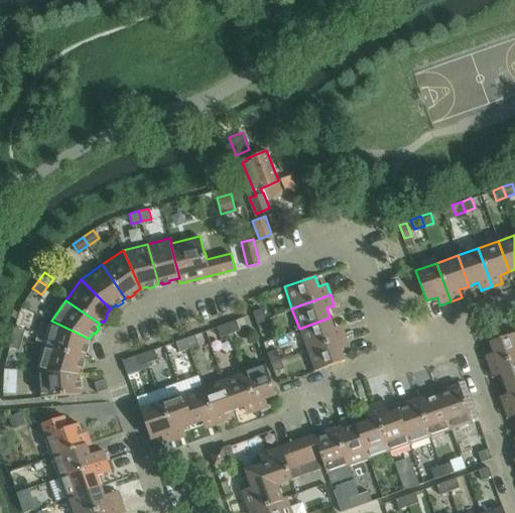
[(252,311),(256,321),(266,317),(262,307),(252,311)]
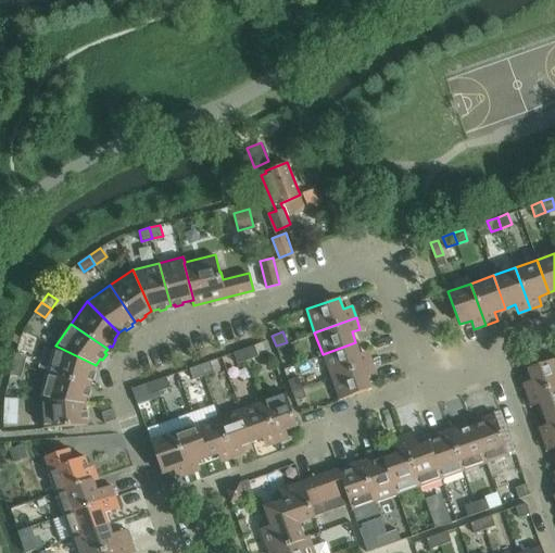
[(287,342),(276,346),(279,356),(290,352),(287,342)]
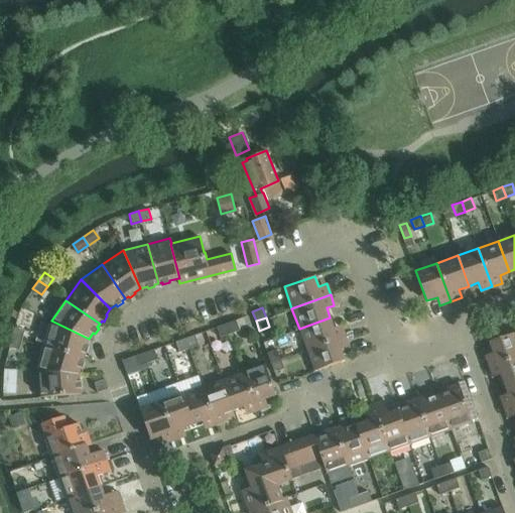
[(330,317),(299,329),(306,349),(345,336),(341,325),(333,328),(330,317)]
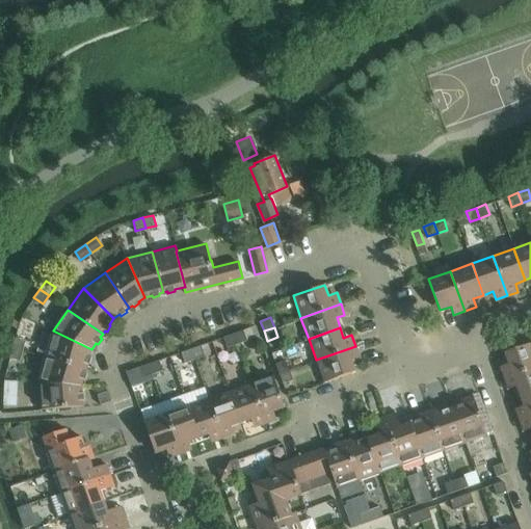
[(243,329),(233,333),(237,343),(246,340),(243,329)]
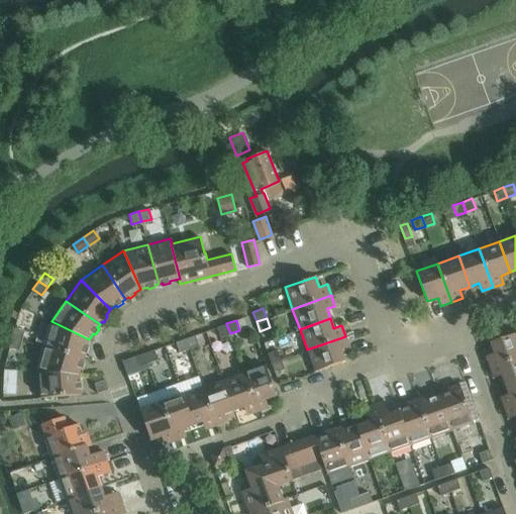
[(89,339),(52,321),(44,346),(84,357),(85,353),(87,353),(89,347),(87,346),(89,339)]
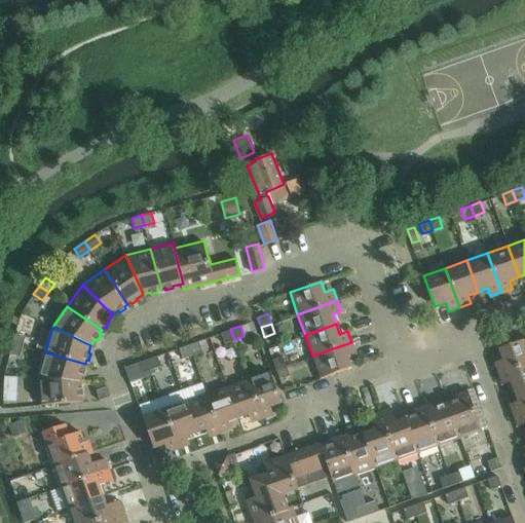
[(234,339),(230,329),(221,333),(224,343),(234,339)]
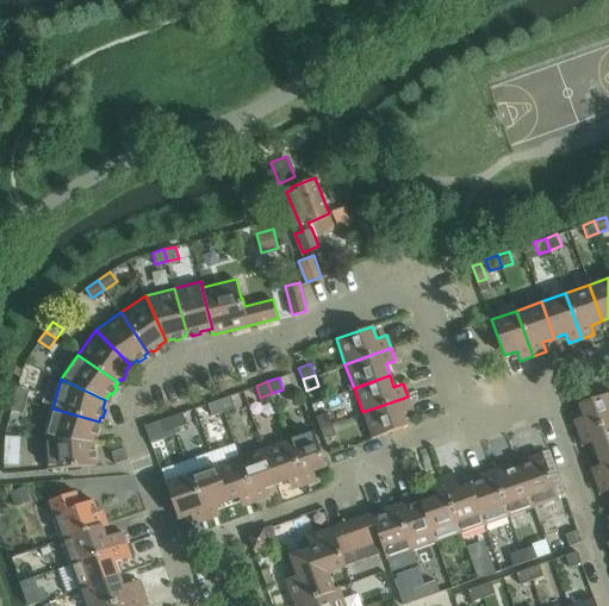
[(17,386),(14,398),(26,401),(29,389),(17,386)]
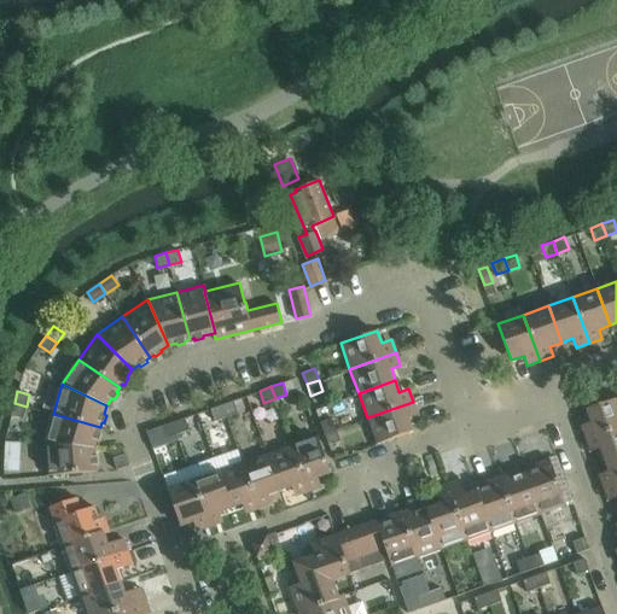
[(589,421),(580,425),(585,438),(616,426),(616,397),(586,409),(589,421)]
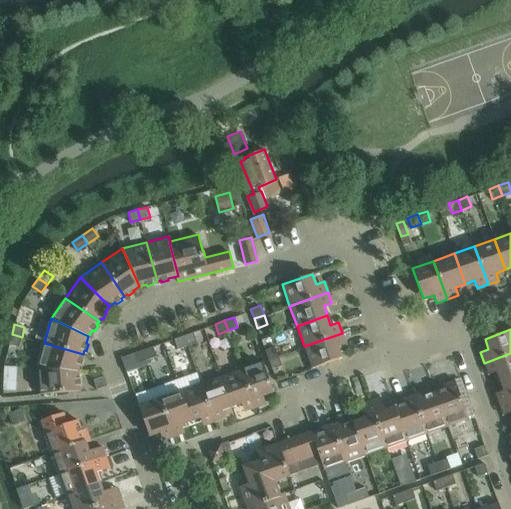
[(193,331),(184,335),(187,345),(197,341),(193,331)]
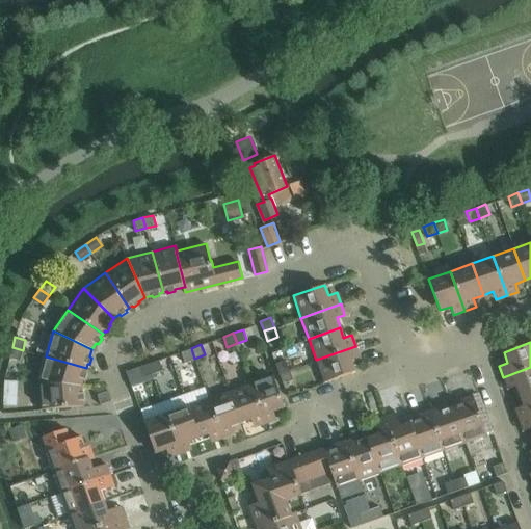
[(355,346),(316,360),(323,381),(355,371),(351,360),(360,356),(355,346)]
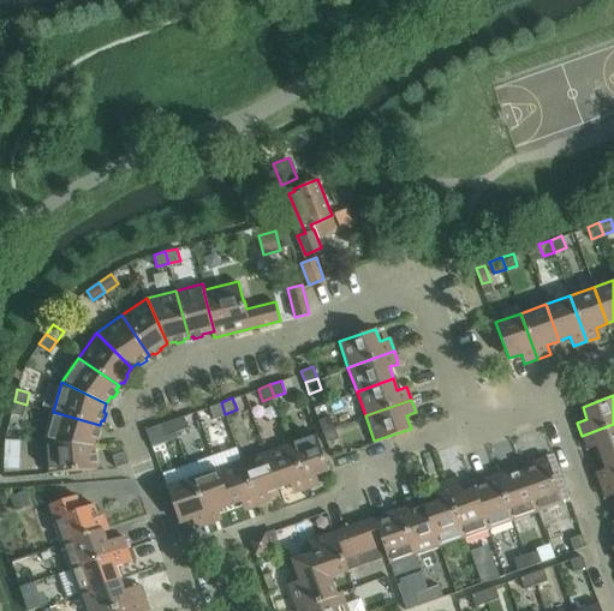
[(27,405),(15,401),(11,413),(23,417),(27,405)]
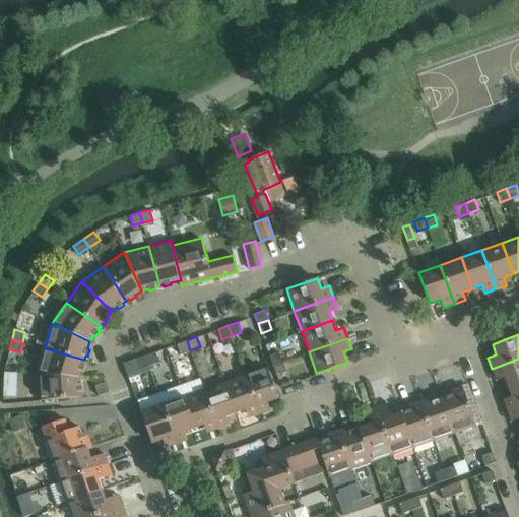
[(190,350),(187,340),(177,343),(180,353),(190,350)]
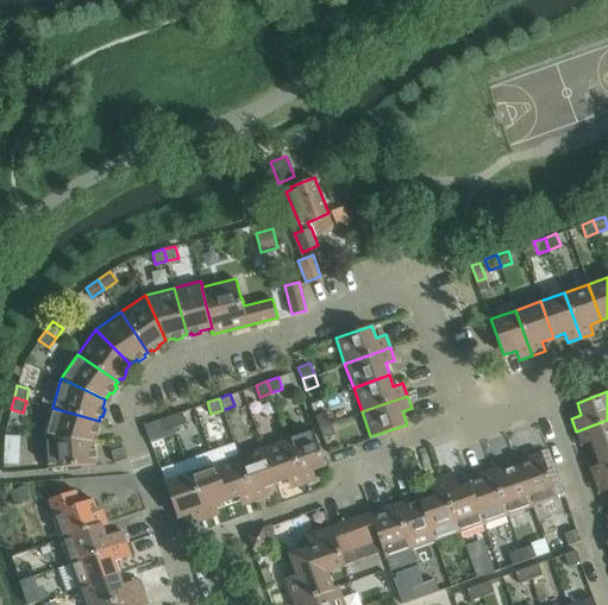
[(99,421),(52,408),(44,436),(93,441),(95,433),(98,434),(100,426),(98,426),(99,421)]
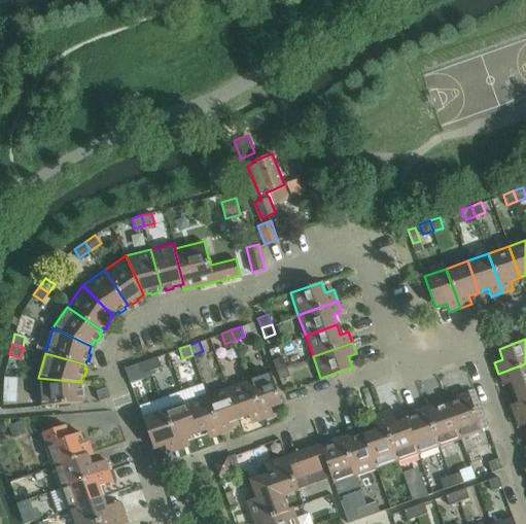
[(158,356),(147,359),(151,370),(161,367),(158,356)]
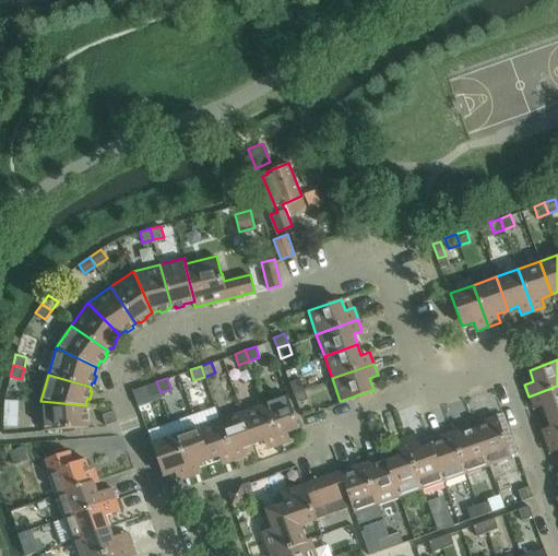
[(289,381),(293,392),(304,388),(300,378),(289,381)]
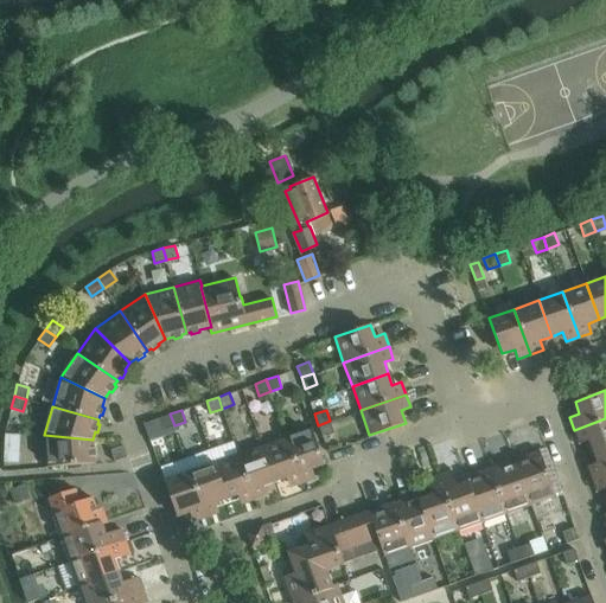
[(174,425),(170,414),(159,418),(163,429),(174,425)]
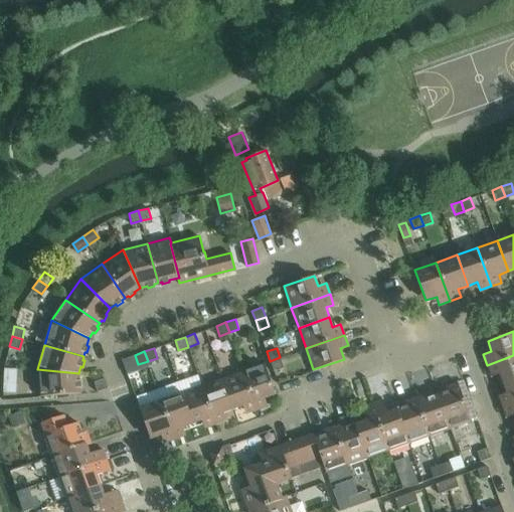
[(513,355),(487,365),(491,375),(499,373),(502,382),(513,378),(513,355)]
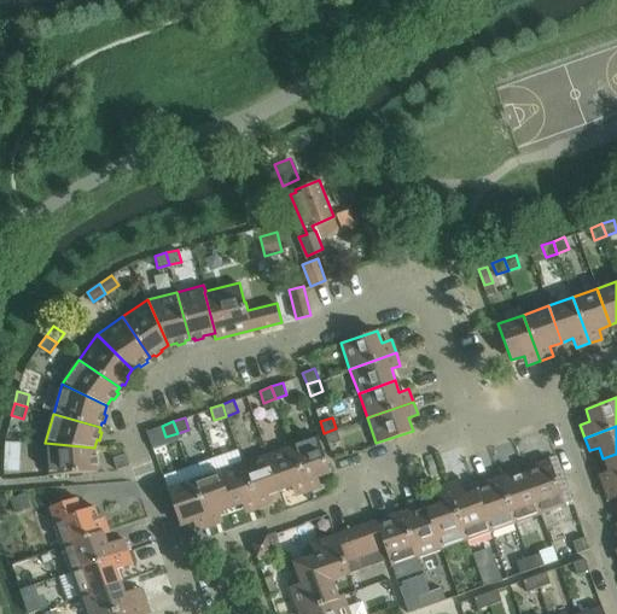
[(336,428),(324,433),(329,445),(339,440),(336,428)]
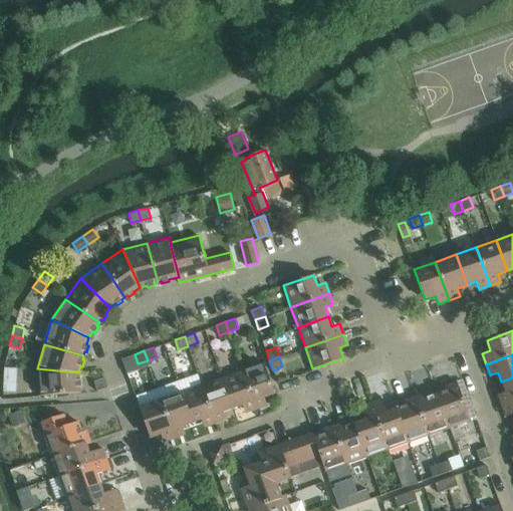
[(264,362),(242,369),(256,409),(266,405),(264,397),(274,393),(264,362)]
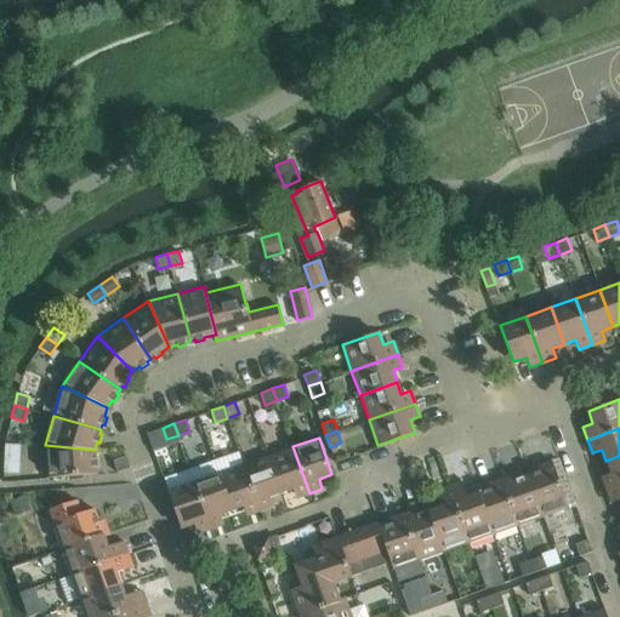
[(95,450),(45,445),(47,476),(97,473),(96,467),(98,467),(98,458),(96,458),(95,450)]
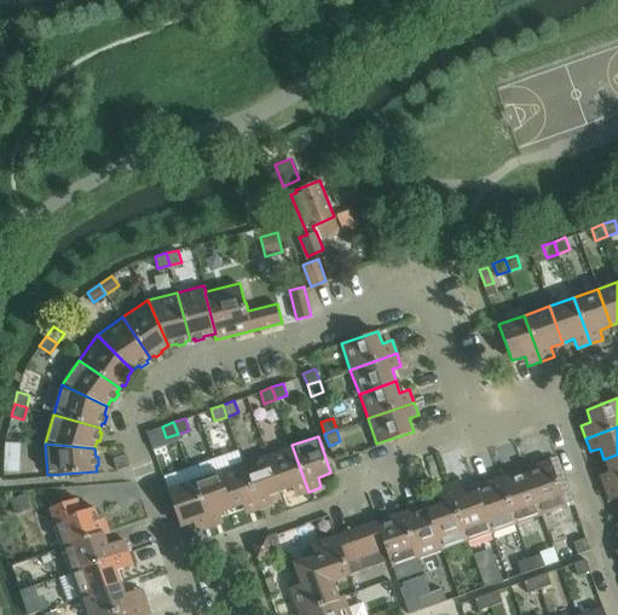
[(292,445),(267,454),(281,491),(292,486),(295,495),(309,492),(292,445)]
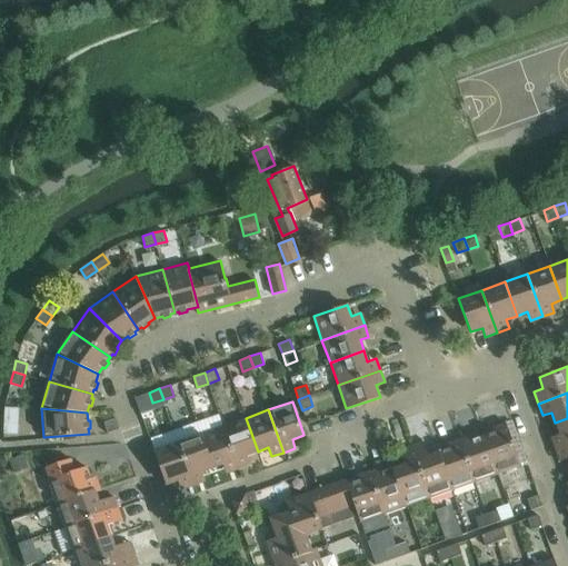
[(115,417),(103,421),(107,433),(118,428),(115,417)]
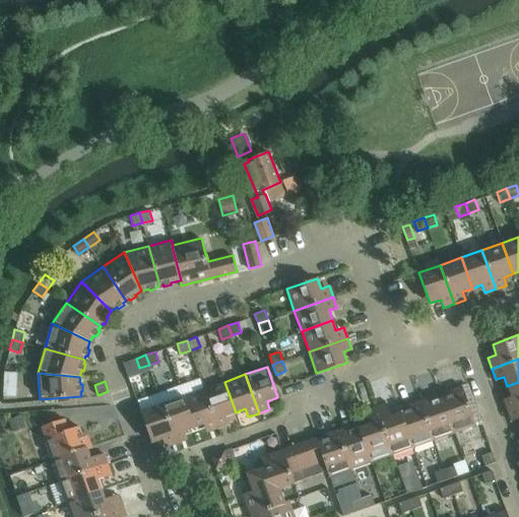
[(224,382),(204,389),(217,428),(229,424),(225,415),(236,412),(224,382)]
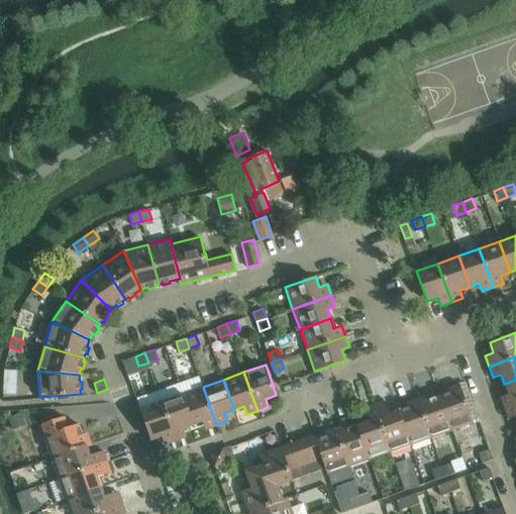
[(508,394),(500,397),(504,407),(515,402),(515,380),(504,384),(508,394)]
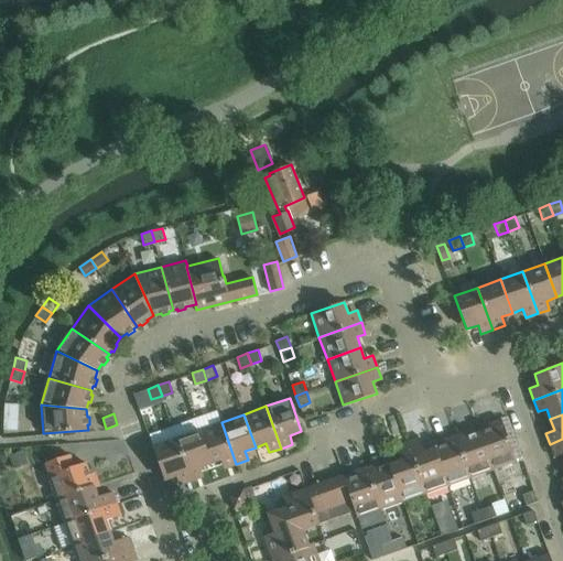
[(488,422),(489,428),(479,431),(493,468),(516,460),(500,418),(488,422)]
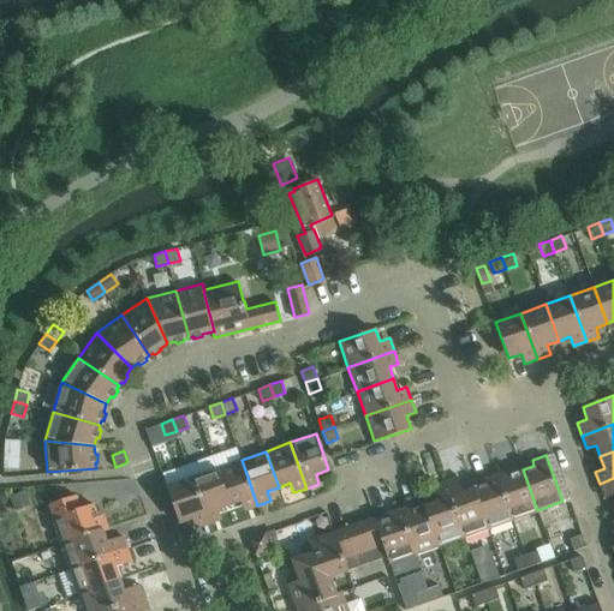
[(242,460),(216,468),(230,504),(242,501),(244,510),(257,505),(242,460)]
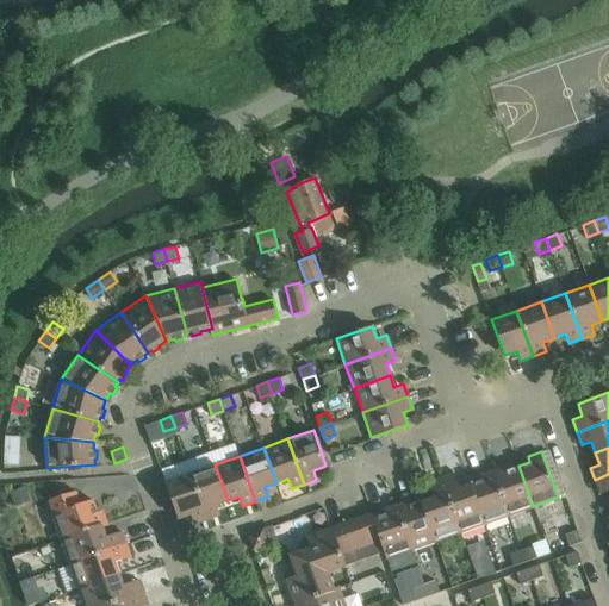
[(215,464),(191,473),(206,519),(219,514),(216,505),(228,500),(215,464)]
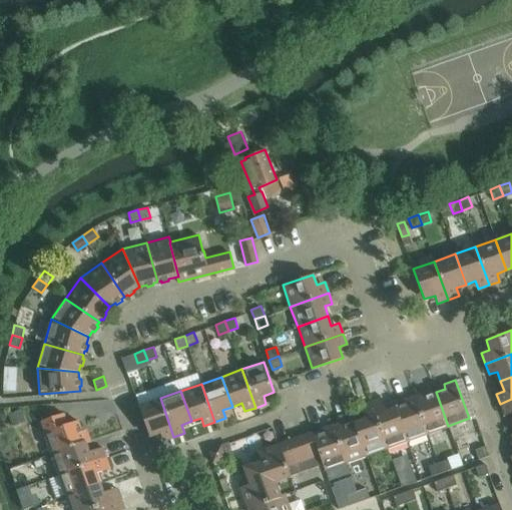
[(425,391),(419,393),(414,395),(427,433),(448,426),(436,392),(426,396),(425,391)]
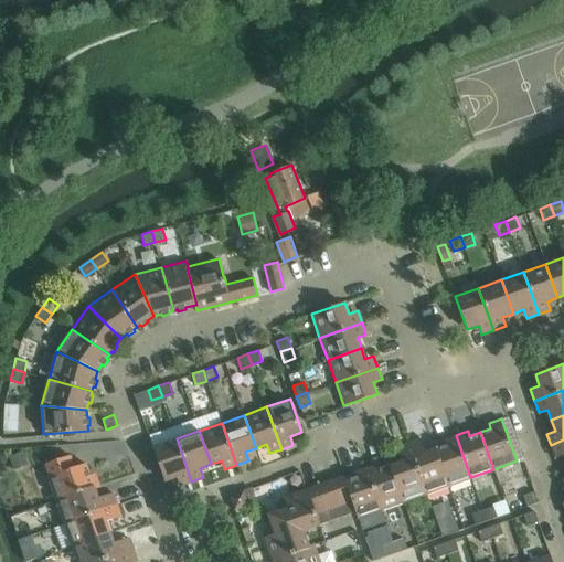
[(444,439),(446,444),(435,448),(448,485),(470,477),(456,435),(444,439)]
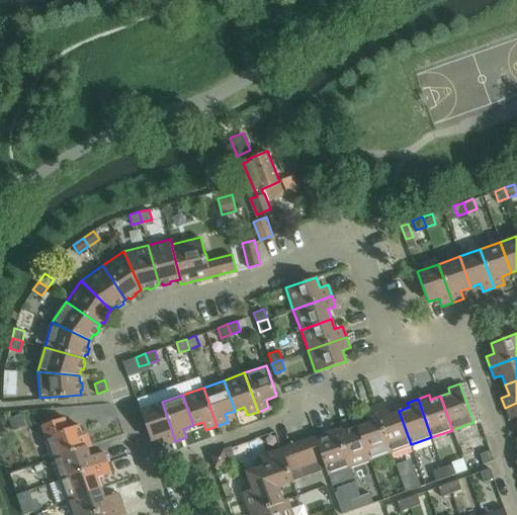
[(383,401),(373,405),(391,452),(411,444),(399,411),(389,414),(383,401)]
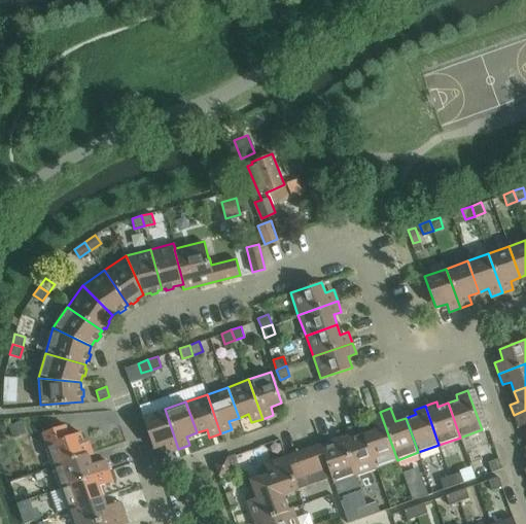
[(165,409),(143,417),(153,448),(165,444),(168,452),(178,449),(165,409)]
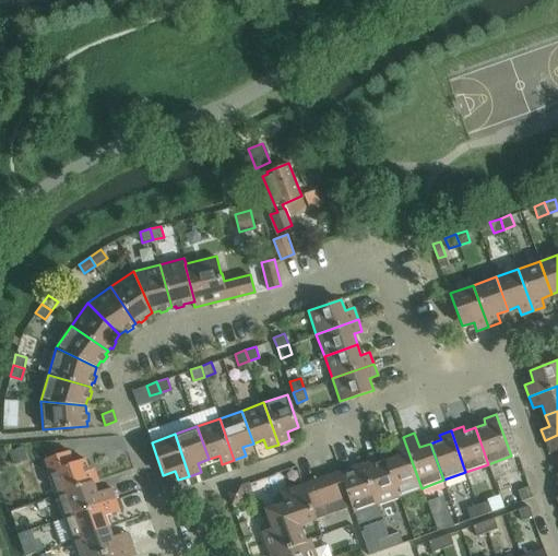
[(557,435),(545,440),(548,452),(557,449),(557,450),(557,435)]
